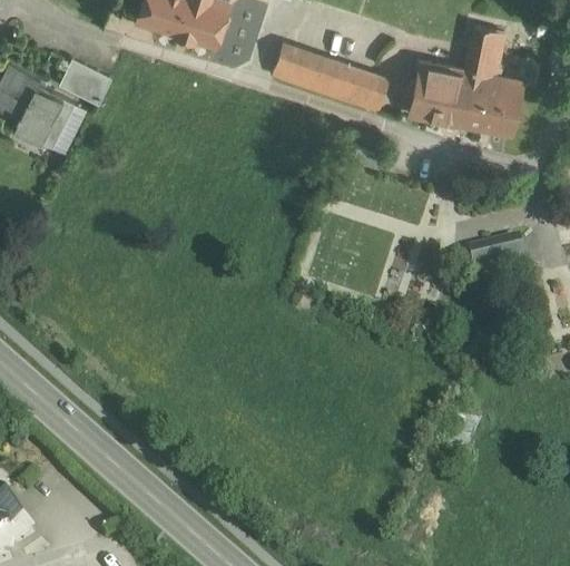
[(144,0),(137,22),(177,35),(176,38),(193,44),(194,40),(215,47),(228,7),(209,1),(209,0),(144,0)]
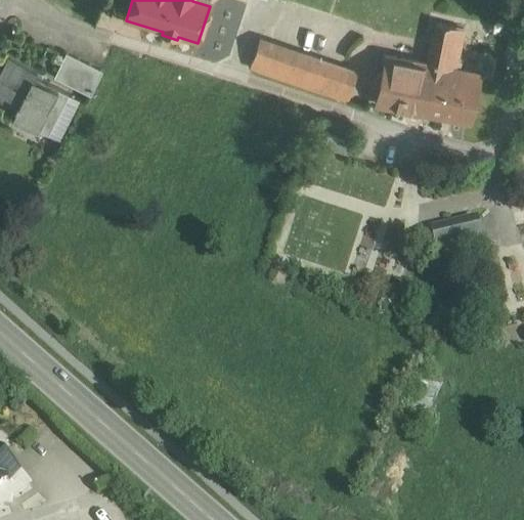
[(453,30),(435,26),(427,67),(386,58),(382,76),(381,76),(376,79),(375,85),(378,90),(380,90),(376,107),(471,125),(480,77),(455,73),(462,44),(451,42),(453,30)]
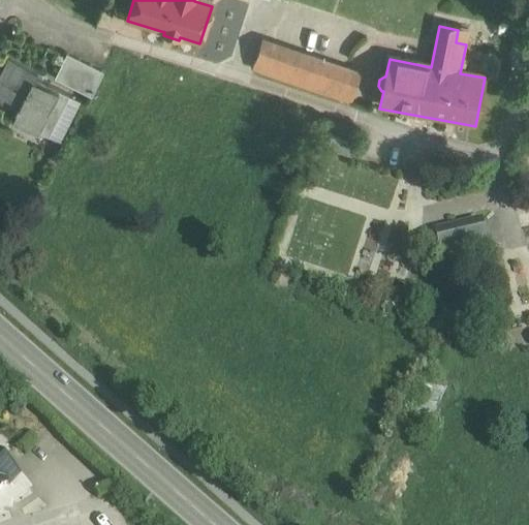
[(312,61),(261,43),(252,70),(303,88),(312,61)]
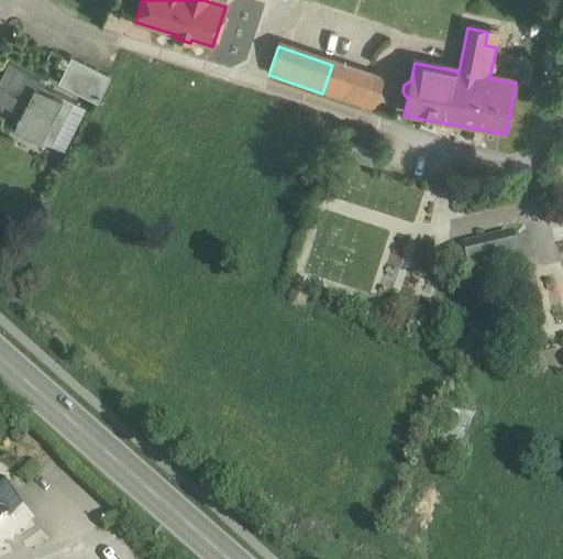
[(72,59),(58,86),(97,106),(110,79),(72,59)]
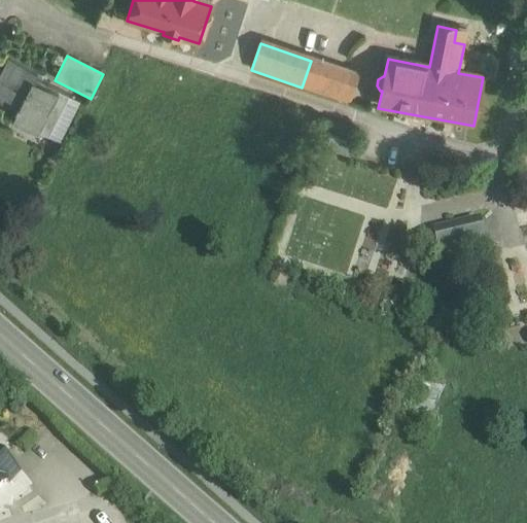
[(38,72),(8,57),(0,73),(0,100),(16,108),(12,118),(48,138),(69,97),(34,79),(38,72)]
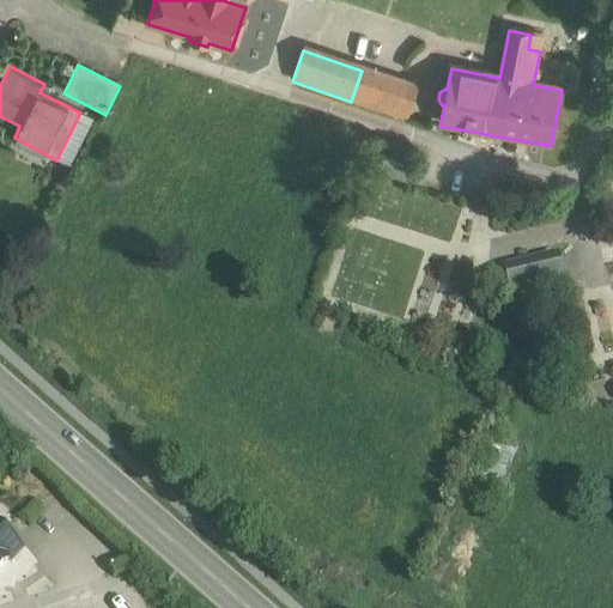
[(402,84),(362,71),(351,102),(392,116),(402,84)]
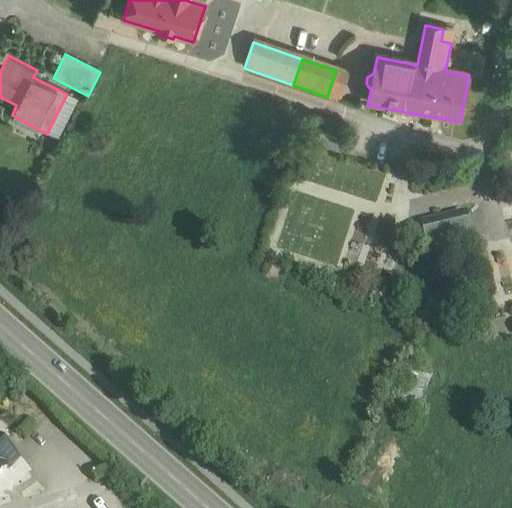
[(348,74),(336,70),(327,97),(339,101),(348,74)]
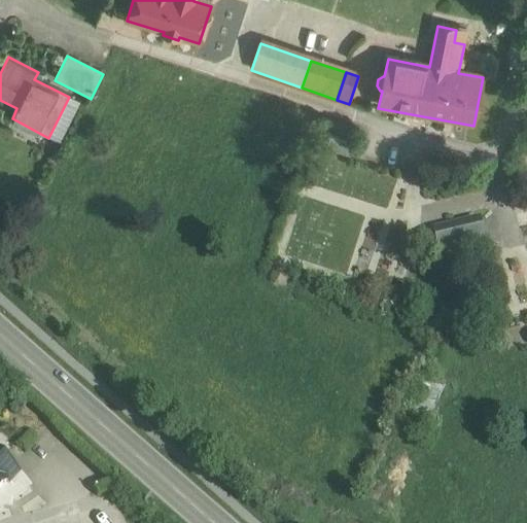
[(330,138),(326,150),(349,158),(353,145),(330,138)]
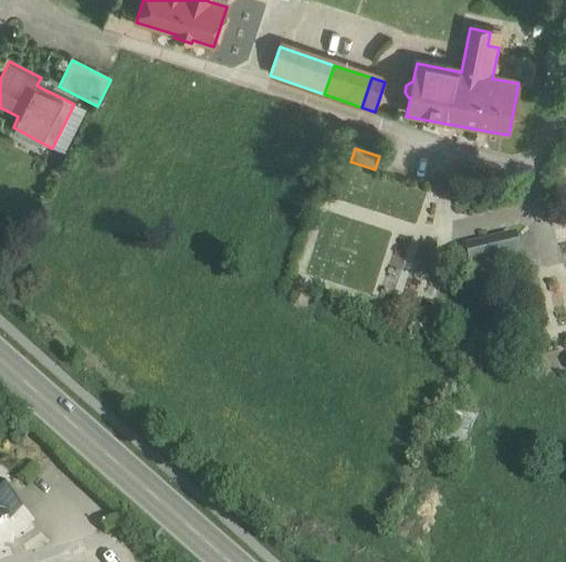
[(503,246),(464,255),(470,278),(509,268),(503,246)]
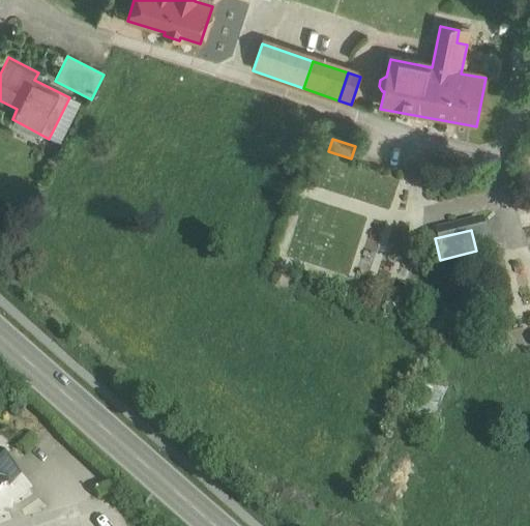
[(0,465),(0,518),(3,516),(11,517),(12,509),(29,496),(18,481),(0,465)]
